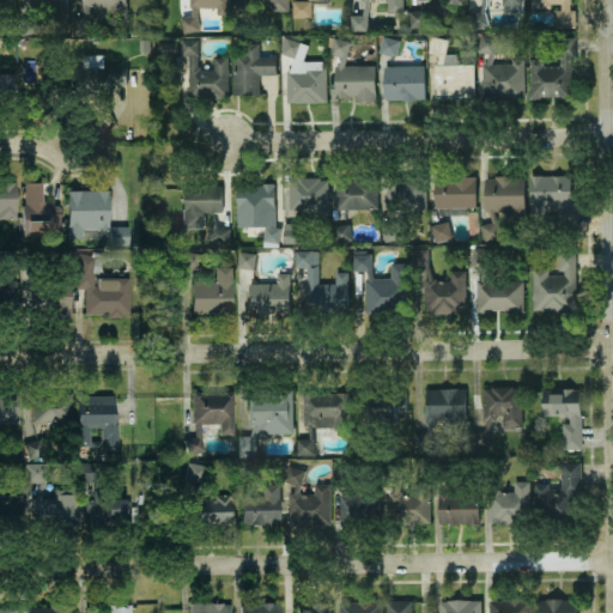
[(25,0),(25,10),(29,8),(29,16),(19,19),(23,32),(40,28),(36,16),(36,4),(54,4),(54,23),(67,23),(66,0),(25,0)]
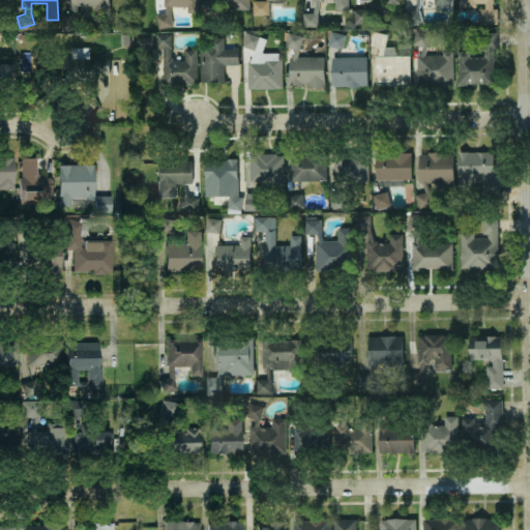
[(108,0),(109,12),(95,13),(95,3),(77,4),(78,27),(61,27),(61,13),(70,13),(70,0),(108,0)]
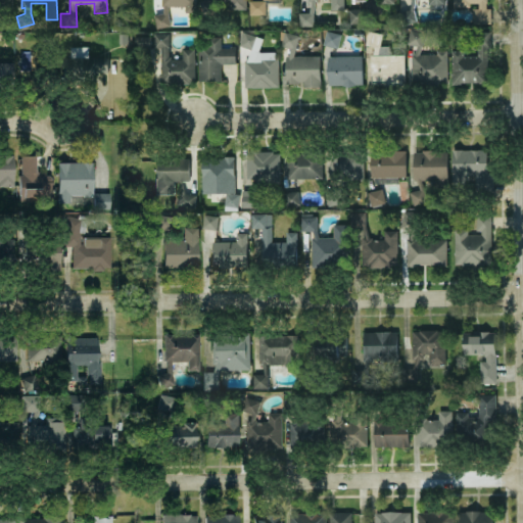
[(184,11),(196,11),(196,0),(160,0),(161,5),(184,5),(184,11)]
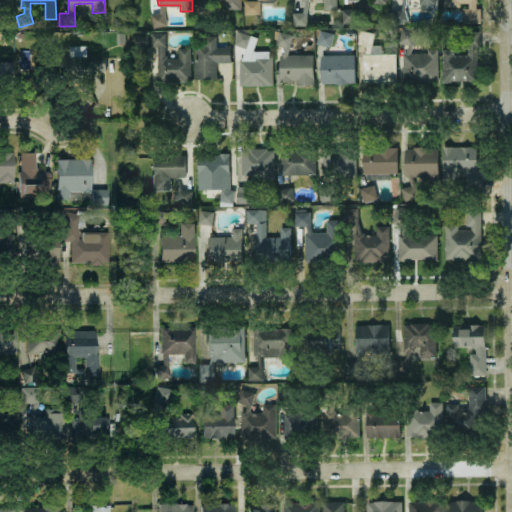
[(223,0),(224,8),(241,8),(240,0),(223,0)]
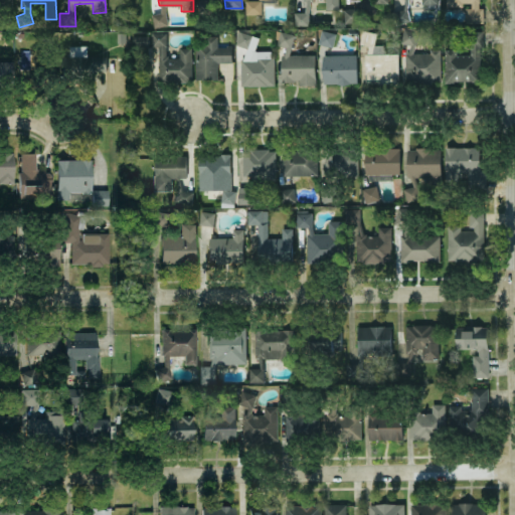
[(245,0),(261,0),(262,13),(245,13),(245,0)]
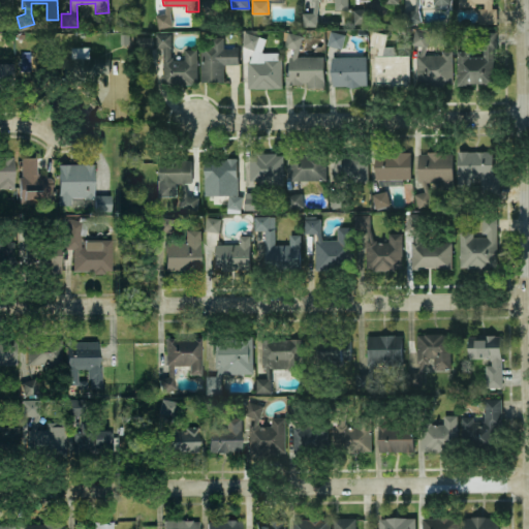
[(347,9),(347,0),(312,0),(312,11),(302,11),(303,26),(318,26),(318,0),(334,0),(334,9),(347,9)]
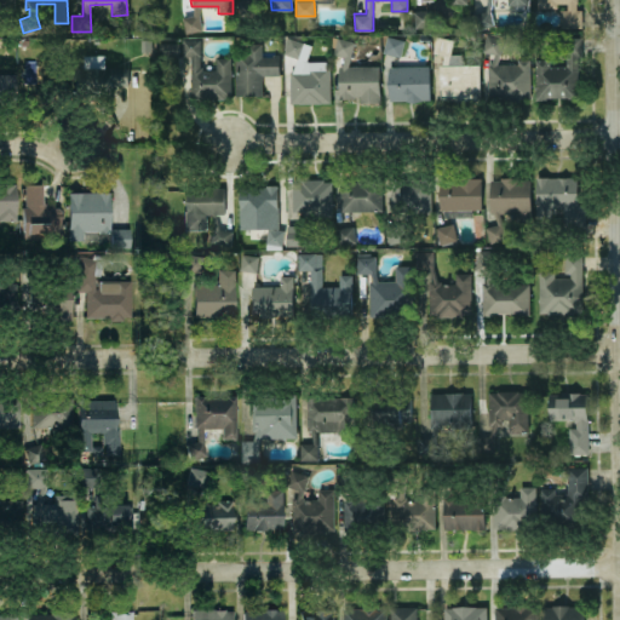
[(486,0),(488,10),(472,13),(476,28),(494,24),(488,0),(486,0)]
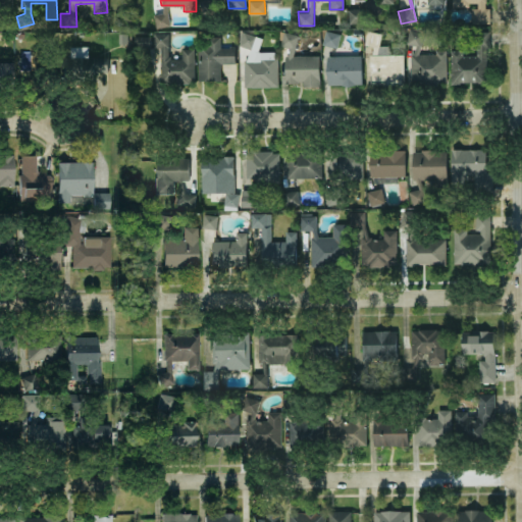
[(489,22),(489,7),(486,7),(485,0),(452,0),(452,5),(472,5),(472,22),(489,22)]
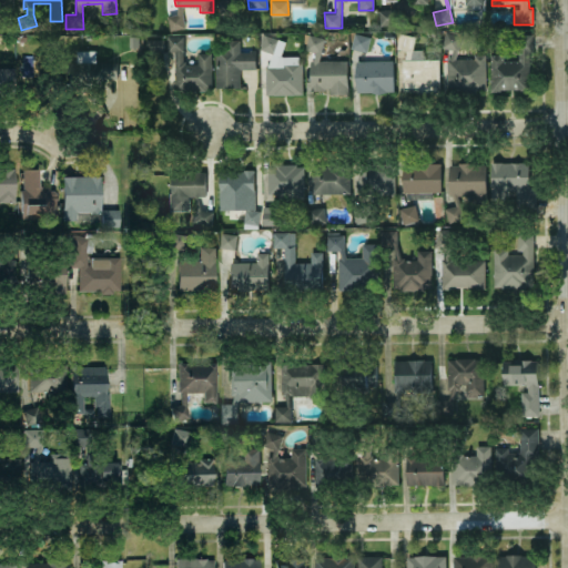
[(378,26),(394,26),(394,9),(378,9),(378,26)]
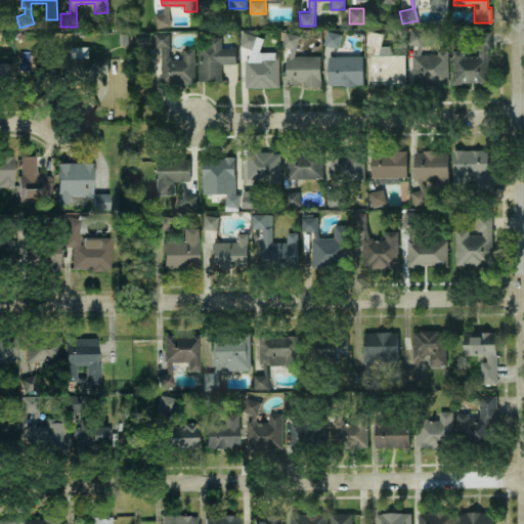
[(157,28),(171,26),(169,12),(155,14),(157,28)]
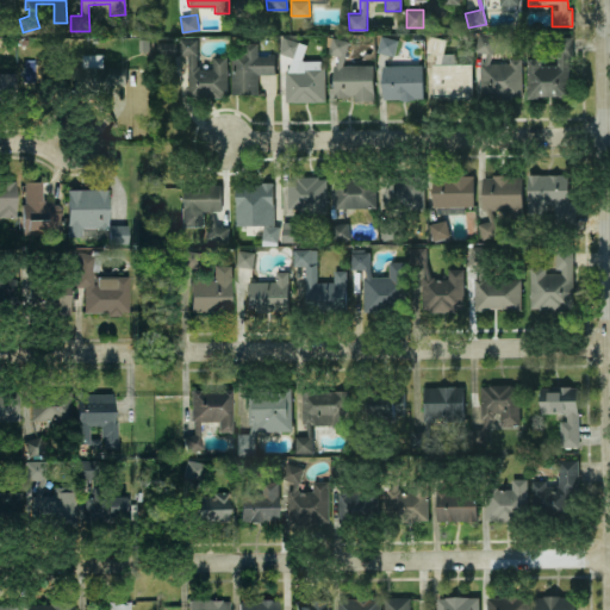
[(522,57),(510,57),(510,62),(493,62),(495,32),(477,32),(477,51),(481,51),(480,98),(521,98),(522,57)]
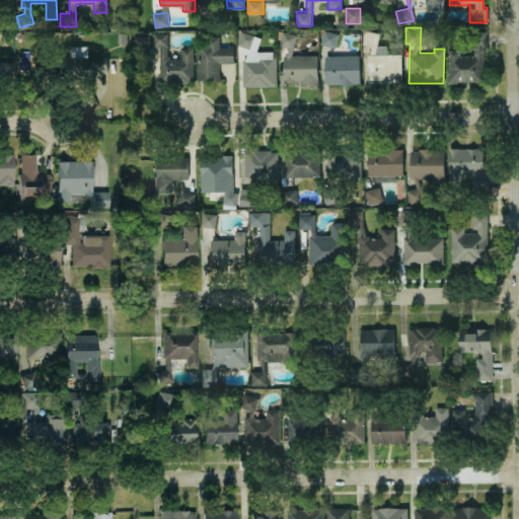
[(321,44),(335,47),(339,33),(324,29),(321,44)]
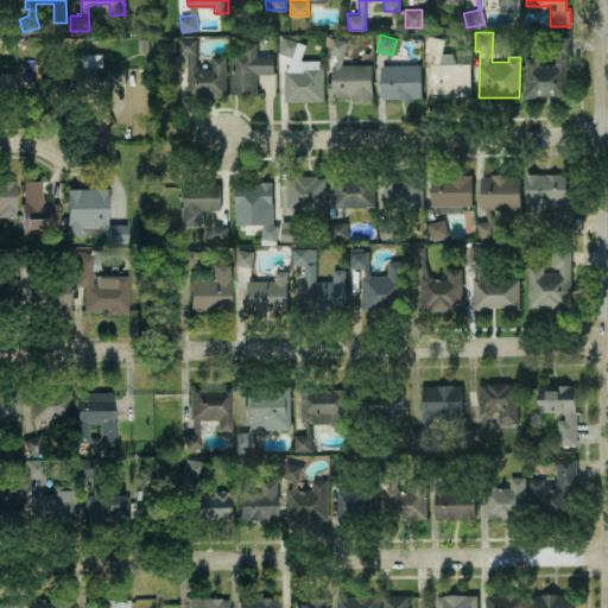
[(138,37),(149,37),(149,49),(138,49),(138,37)]
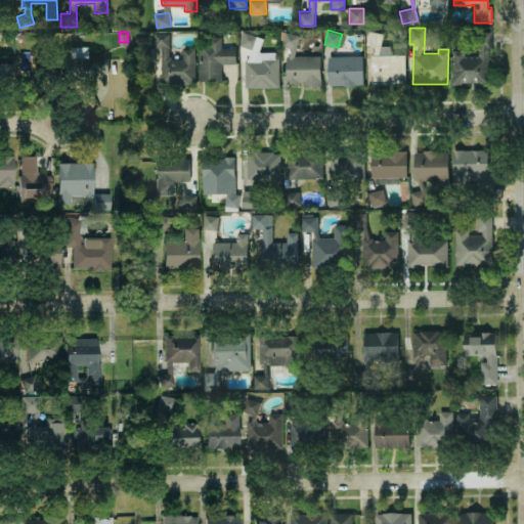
[(404,53),(391,54),(391,45),(383,45),(383,32),(367,32),(367,45),(372,45),(373,82),(405,82),(404,53)]
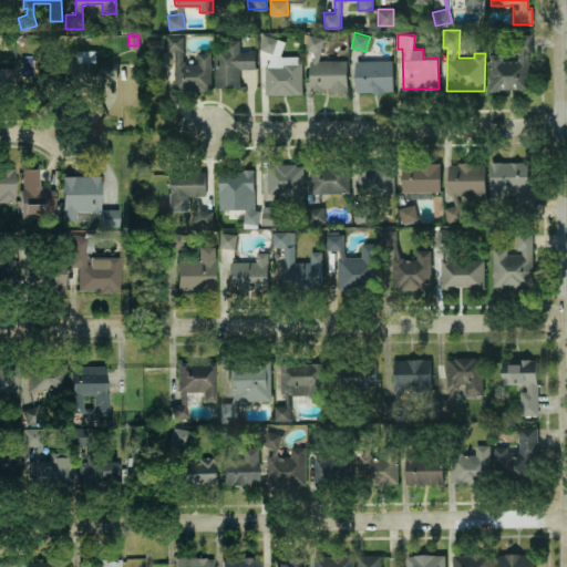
[(212,89),(212,52),(198,52),(198,63),(184,63),(184,35),(167,35),(167,52),(174,52),(174,89),(212,89)]
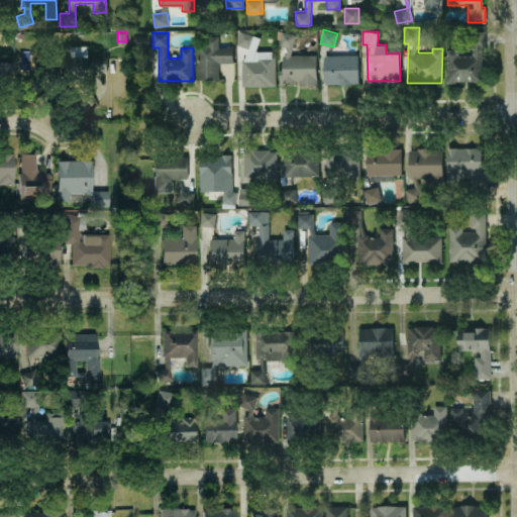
[(294,32),(280,32),(280,45),(283,45),(284,81),(300,81),(300,85),(317,85),(316,54),(294,54),(294,32)]
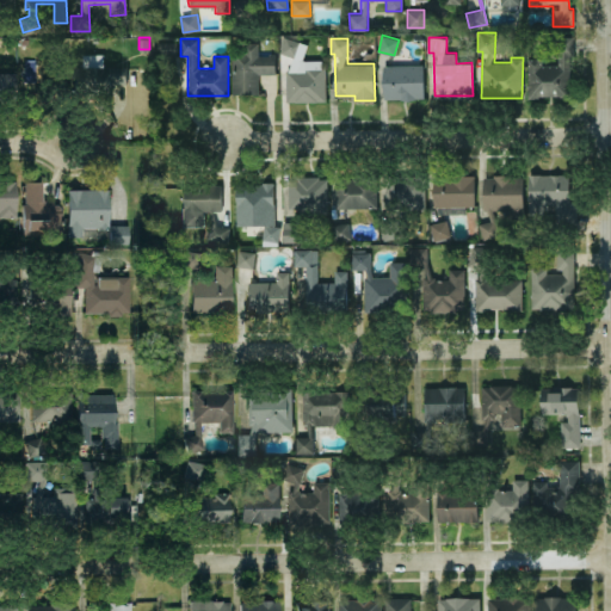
[(325,102),(325,60),(304,60),(304,39),(281,39),(281,54),(288,54),(288,102),(325,102)]
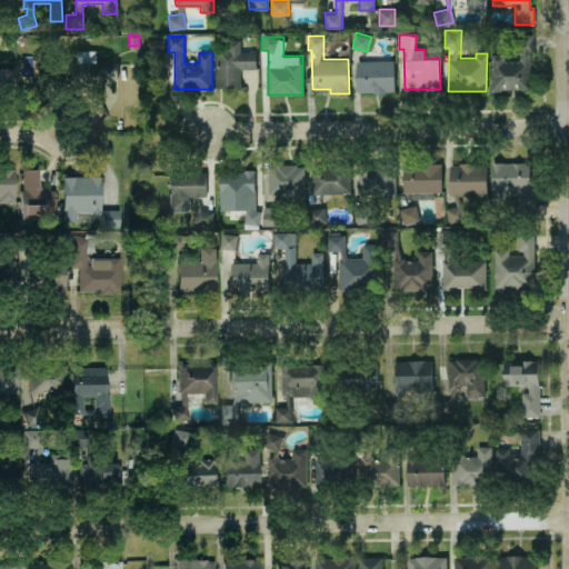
[(165,39),(149,39),(149,52),(165,51),(165,39)]
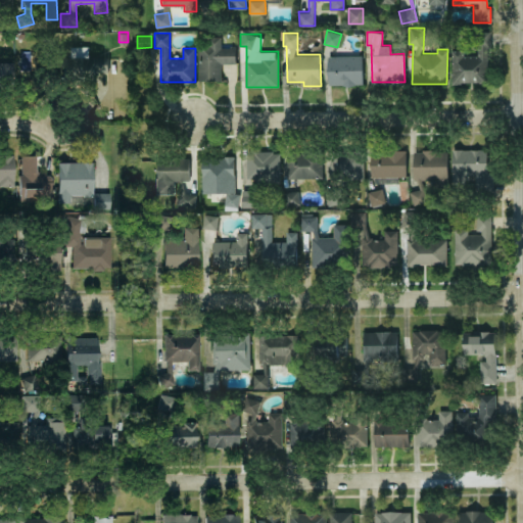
[(222,80),(221,63),(237,62),(236,46),(222,46),(222,36),(207,37),(207,43),(198,44),(198,80),(222,80)]
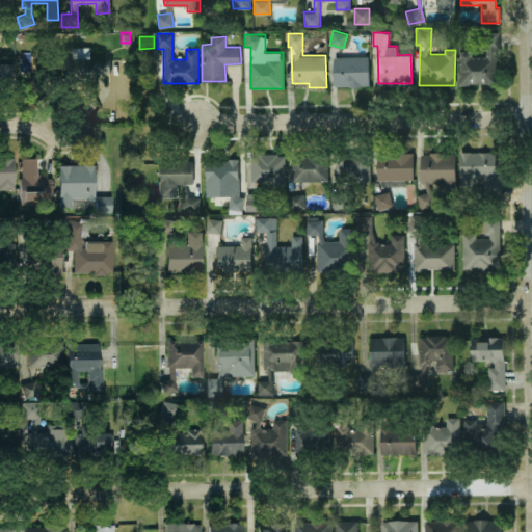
[(110,57),(110,73),(87,73),(87,81),(73,81),(73,77),(64,77),(64,58),(76,58),(76,56),(81,56),(81,52),(90,52),(90,57),(110,57)]
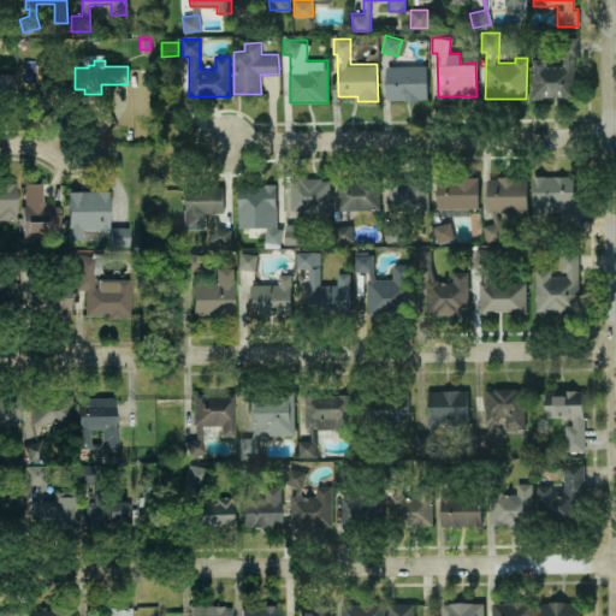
[(532,96),(573,98),(574,61),(533,60),(532,96)]
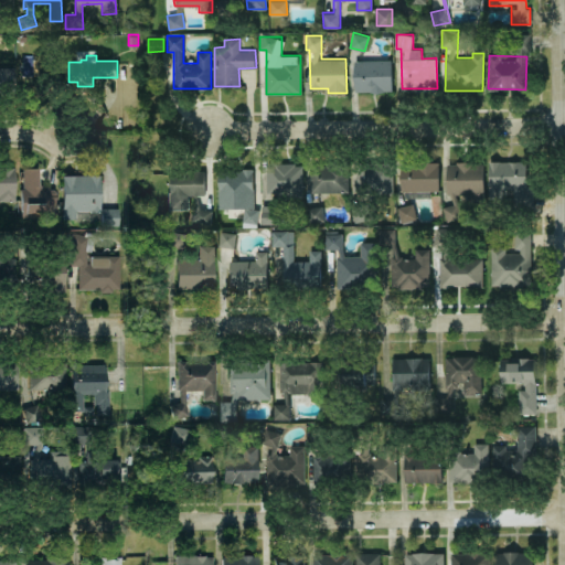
[(354,92),(392,91),(392,59),(354,60),(354,92)]
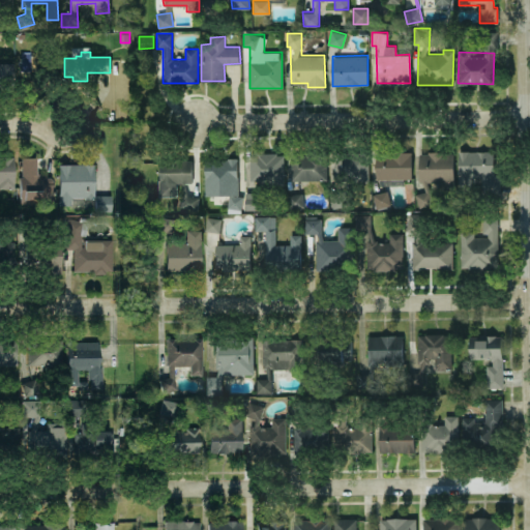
[(28,96),(51,95),(51,71),(59,71),(59,56),(28,57),(28,96)]
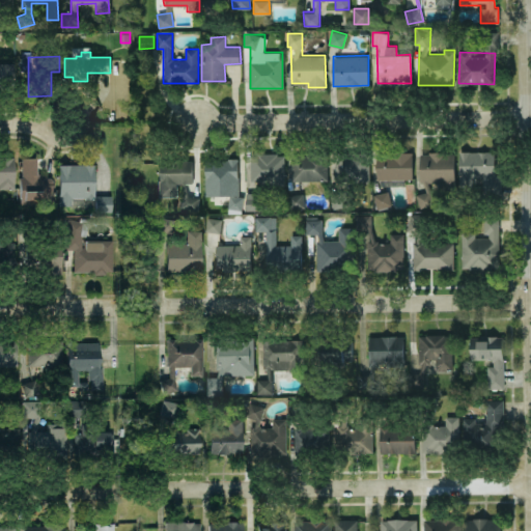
[(0,62),(11,62),(12,85),(0,85),(0,62)]
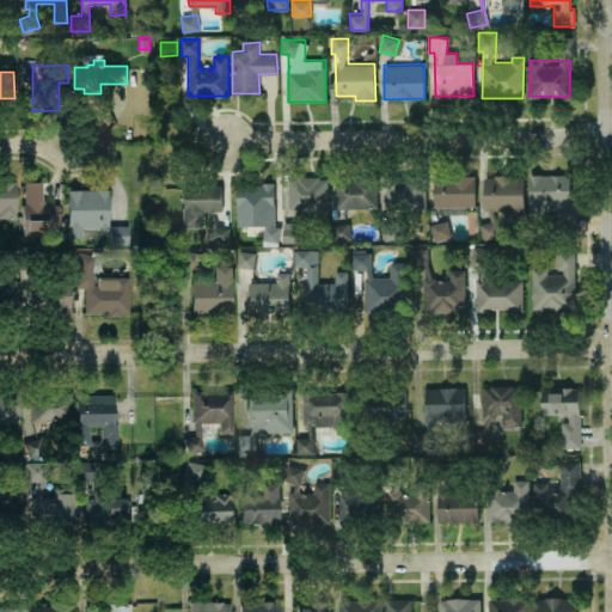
[(475,173),(475,207),(465,207),(465,213),(436,213),(436,206),(434,206),(434,177),(450,177),(450,173),(475,173)]
